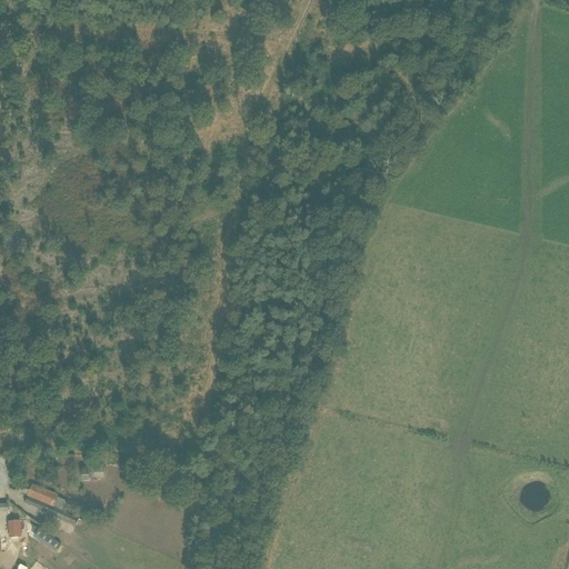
[(103,465),(80,466),(81,480),(88,480),(105,479),(103,466),(103,465)]
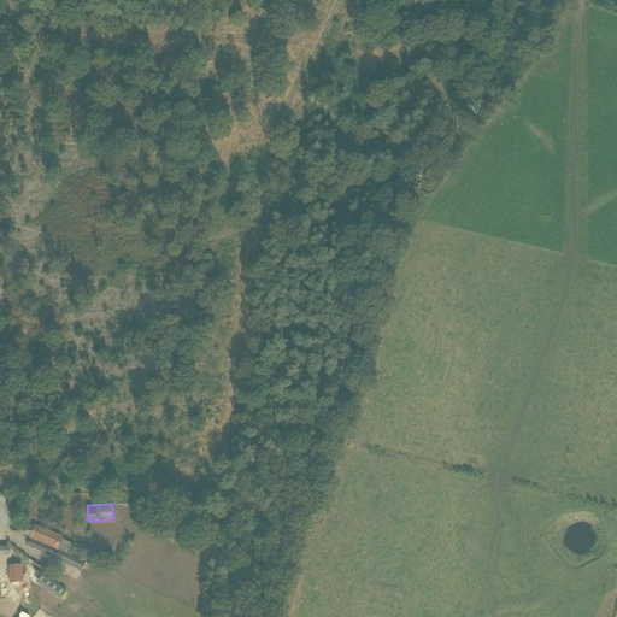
[(157,507),(154,515),(165,521),(168,512),(157,507)]
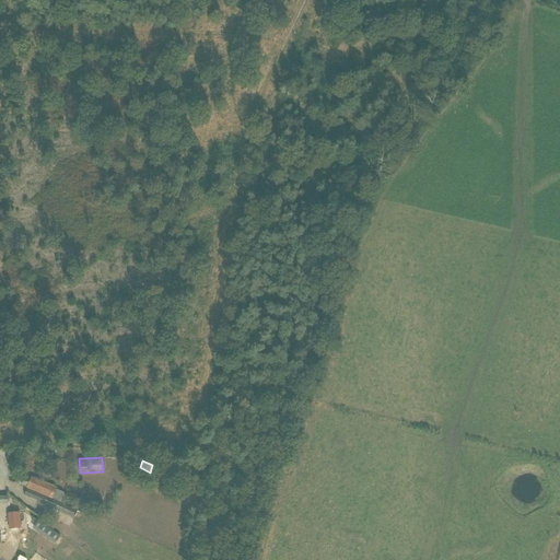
[(18,476),(14,483),(20,486),(25,488),(26,489),(51,500),(56,491),(57,488),(31,477),(30,481),(18,476)]
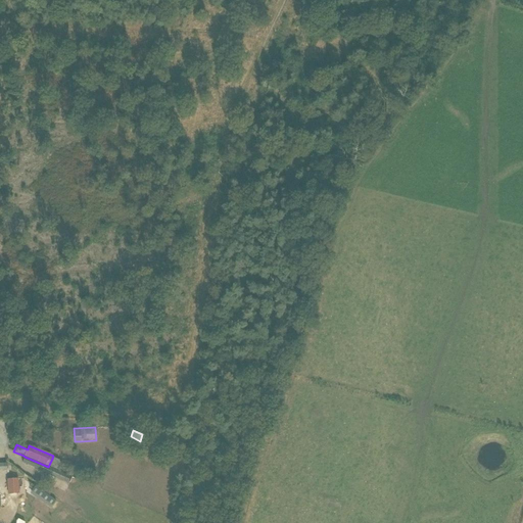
[(25,457),(22,463),(41,471),(41,472),(63,482),(66,475),(60,473),(48,467),(25,457)]
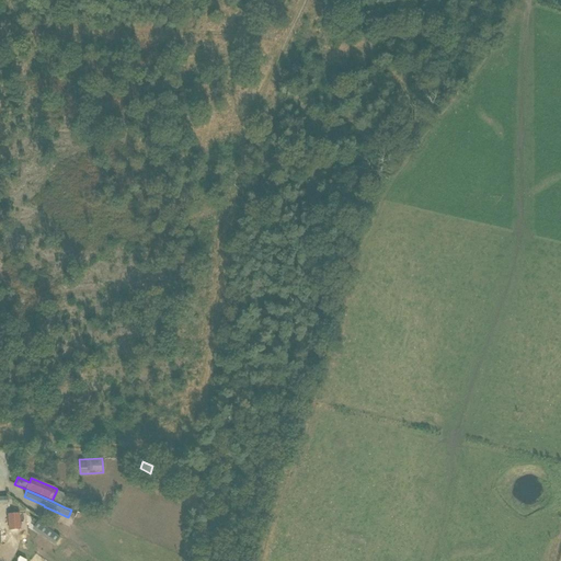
[(8,515),(9,531),(21,530),(20,514),(8,515)]
